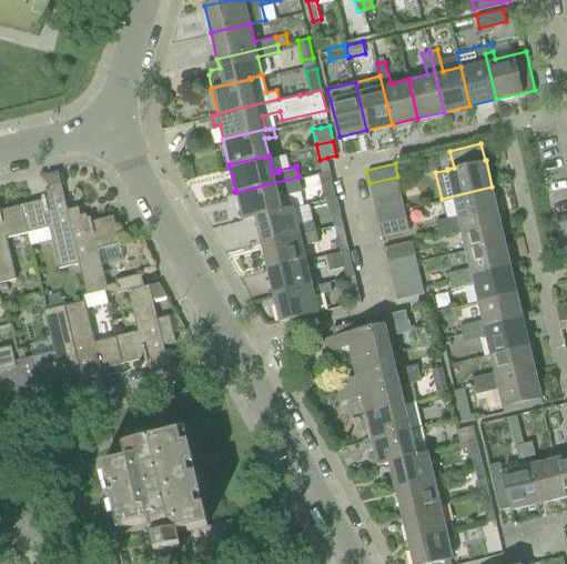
[(42,198),(21,203),(27,228),(28,230),(49,224),(59,265),(79,261),(68,208),(61,182),(58,170),(46,173),(50,192),(41,193),(42,198)]
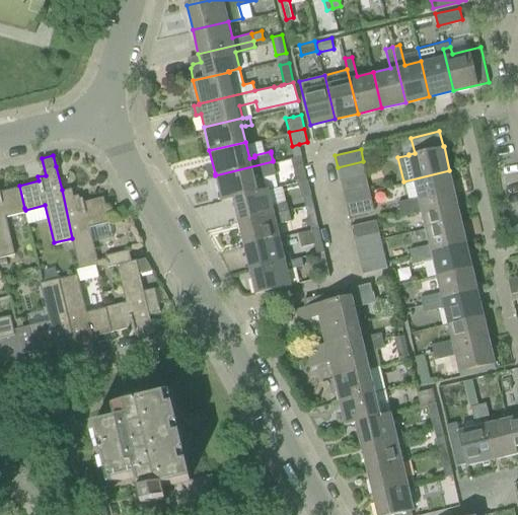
[(293,163),(292,163),(296,180),(299,179),(306,178),(306,177),(302,160),(293,163)]
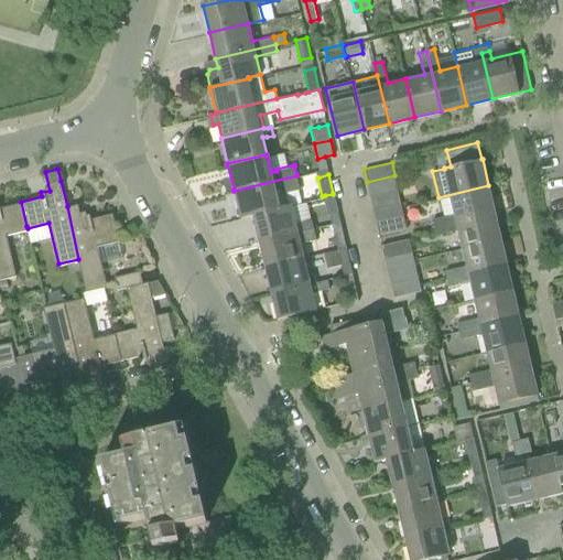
[(296,175),(234,191),(239,215),(252,212),(279,205),(277,195),(274,189),(281,186),(282,192),(300,187),(296,175)]
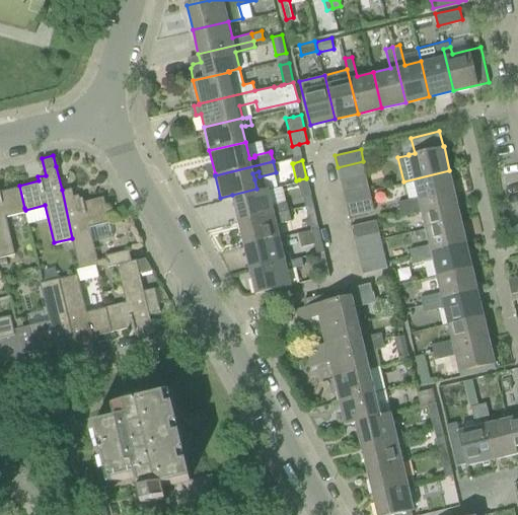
[(338,167),(341,179),(366,173),(363,161),(338,167)]
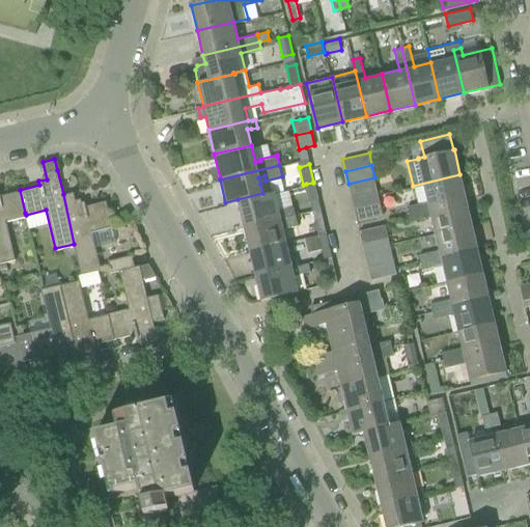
[(407,204),(409,212),(466,198),(459,174),(413,186),(423,184),(427,200),(407,204)]
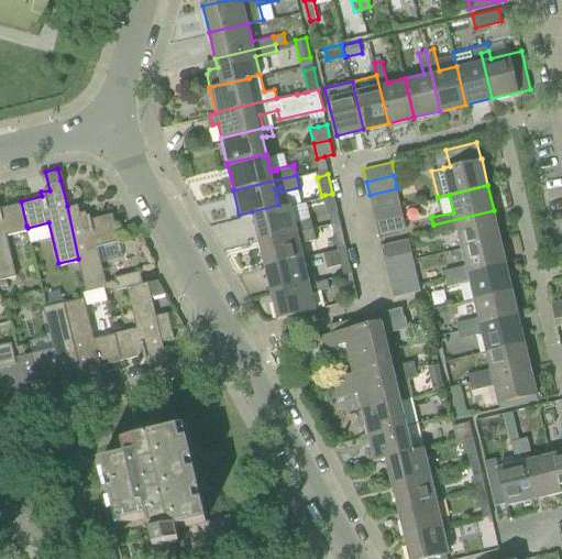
[(370,195),(373,207),(400,201),(397,188),(370,195)]
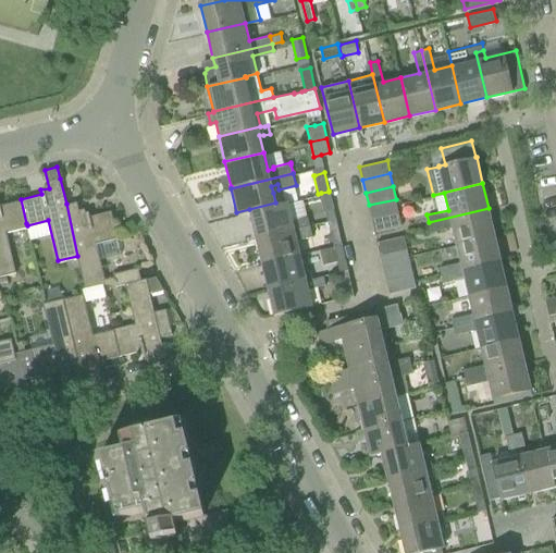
[(329,192),(321,193),(324,208),(333,206),(330,191),(329,192)]
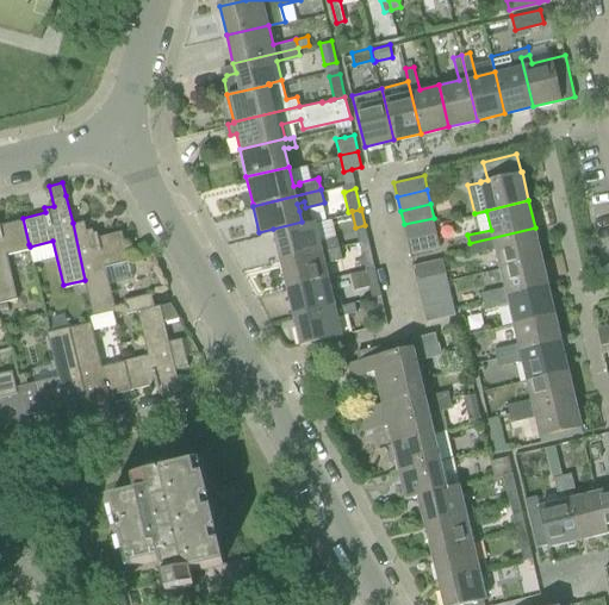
[(0,300),(17,297),(7,251),(30,247),(29,244),(23,218),(0,224),(0,223),(0,300)]
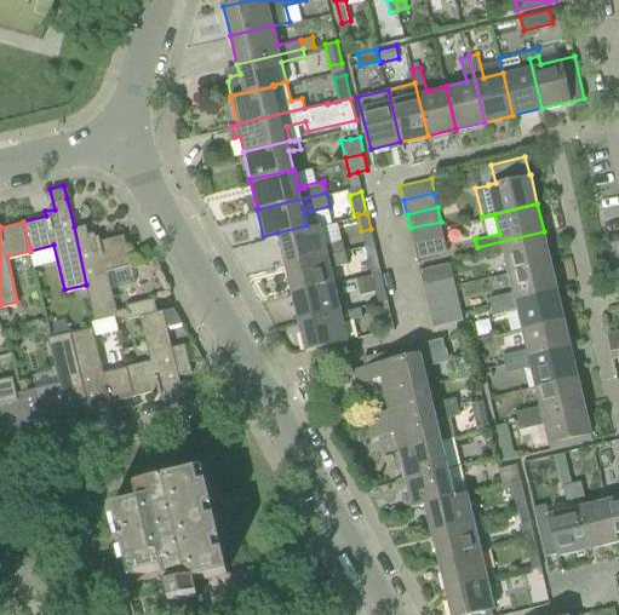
[(411,228),(413,242),(443,235),(441,222),(411,228)]
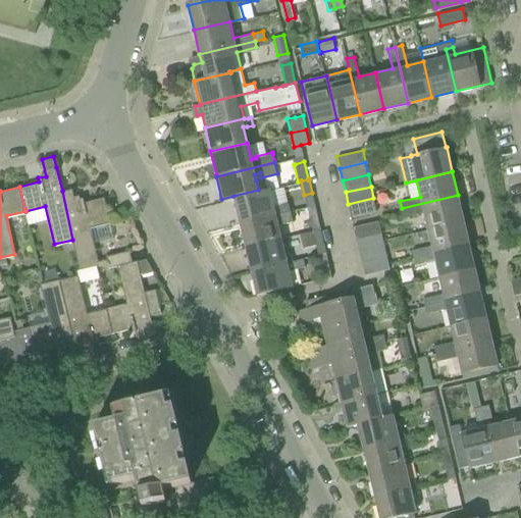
[(72,188),(62,191),(72,240),(80,267),(99,262),(90,225),(110,221),(104,197),(84,202),(83,198),(74,200),(72,188)]
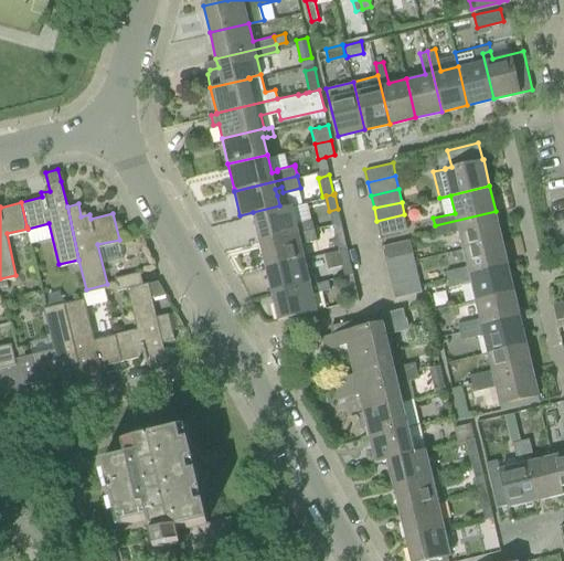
[(279,205),(253,212),(258,239),(258,240),(314,228),(314,225),(311,219),(296,222),(290,203),(279,205)]
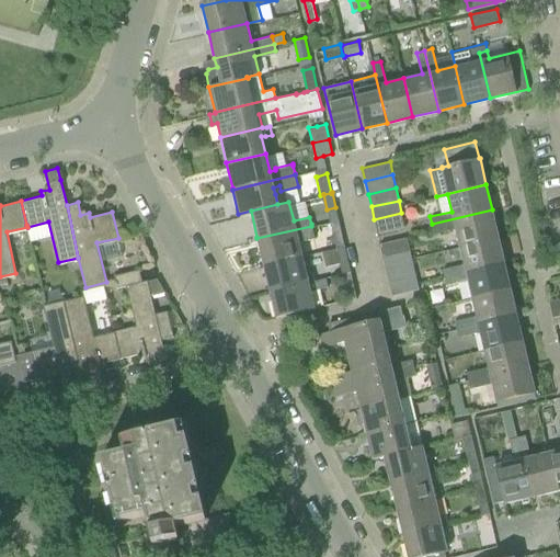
[(456,227),(459,245),(498,236),(492,209),(432,224),(434,232),(456,227)]
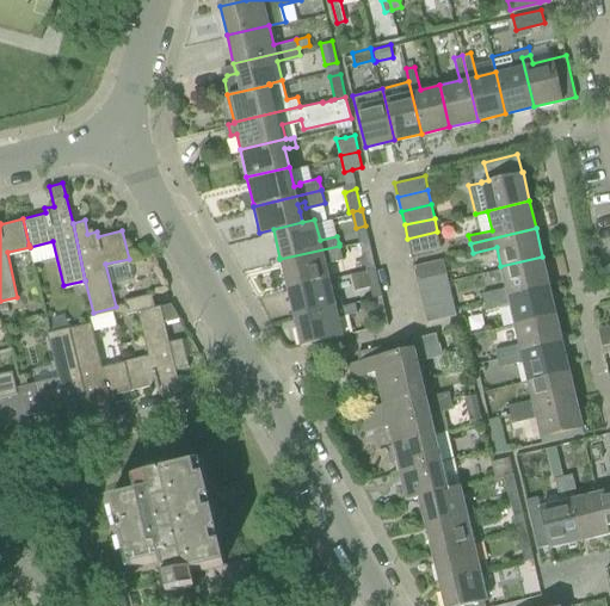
[(437,232),(407,239),(411,253),(441,246),(437,232)]
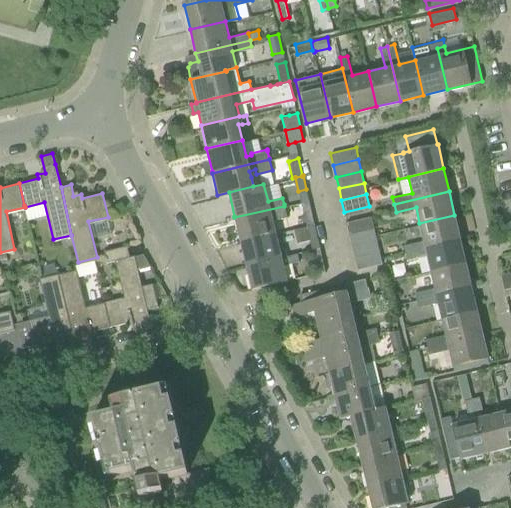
[(284,206),(234,217),(240,240),(275,232),(271,216),(276,215),(277,218),(286,216),(284,206)]
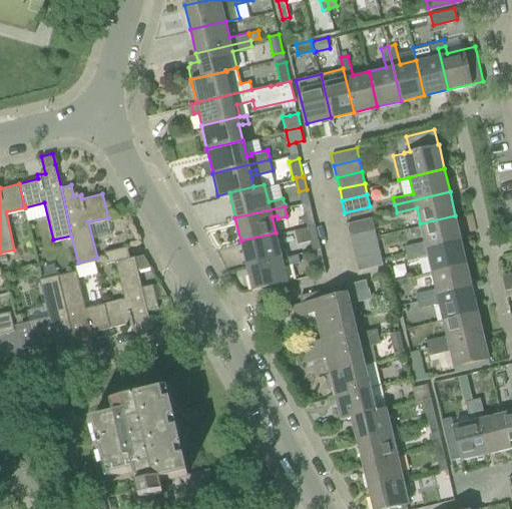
[(304,211),(308,225),(315,223),(312,209),(304,211)]
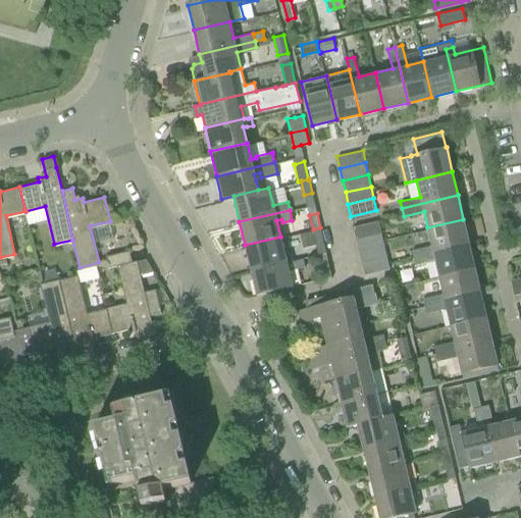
[(411,249),(413,256),(469,243),(463,219),(427,227),(431,244),(411,249)]
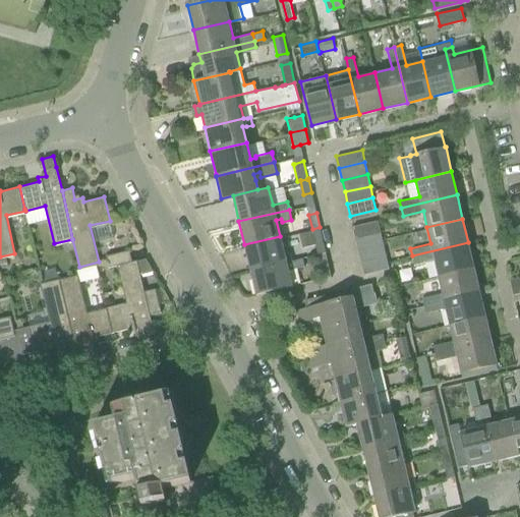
[(353,226),(355,237),(381,232),(379,220),(353,226)]
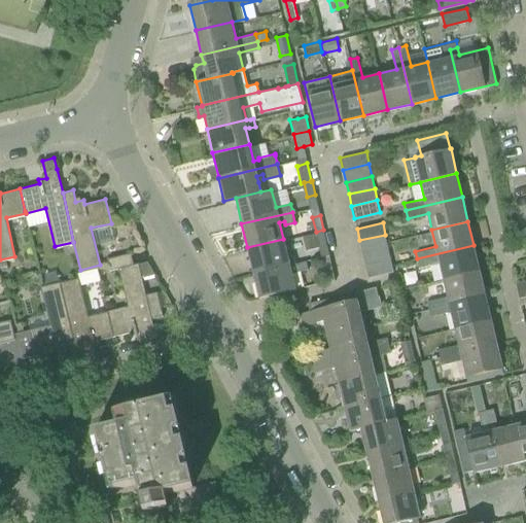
[(323,230),(316,232),(319,246),(326,244),(323,230)]
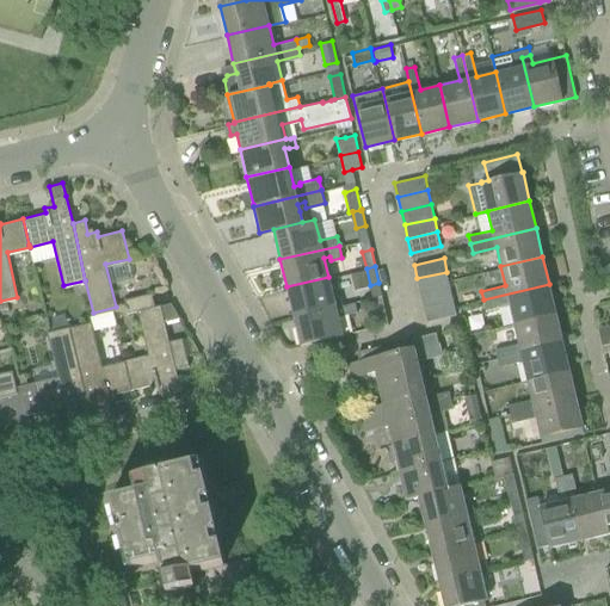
[(417,278),(420,292),(450,285),(447,272),(417,278)]
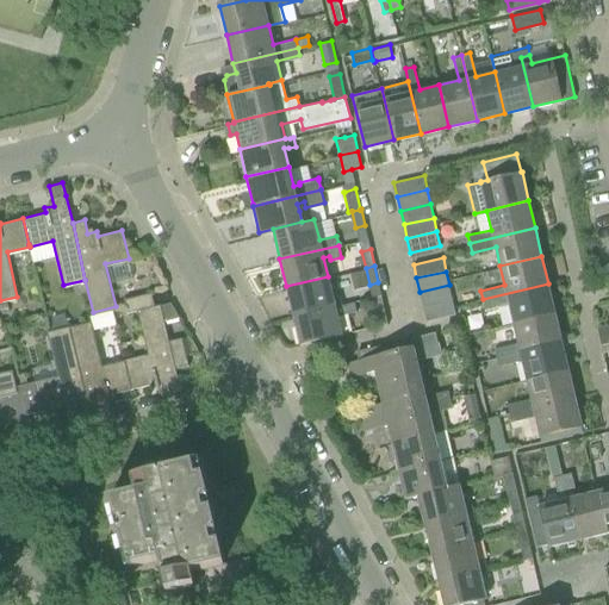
[(286,286),(292,315),(341,303),(340,294),(333,295),(328,276),(286,286)]
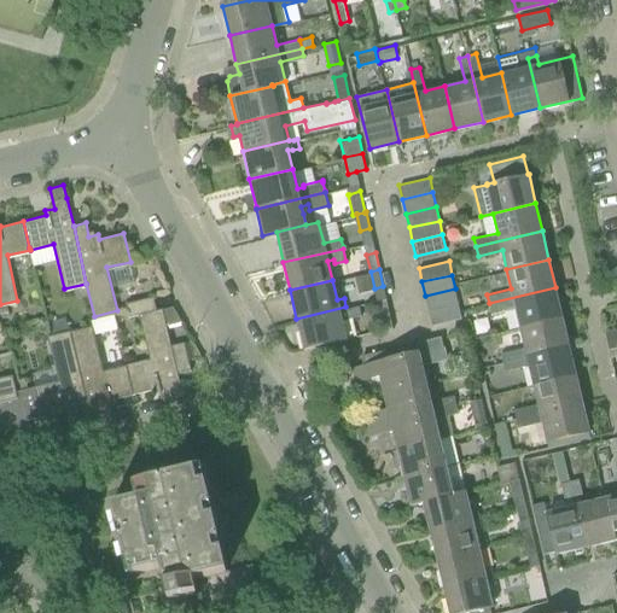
[(516,307),(521,326),(563,316),(556,287),(489,303),(492,313),(516,307)]
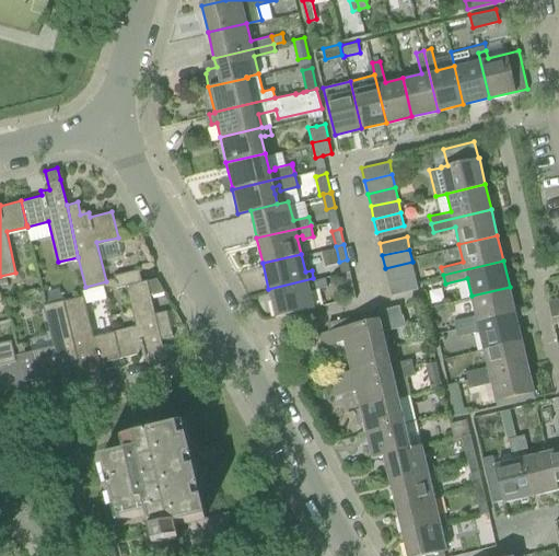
[(385,268),(388,281),(416,275),(412,262),(385,268)]
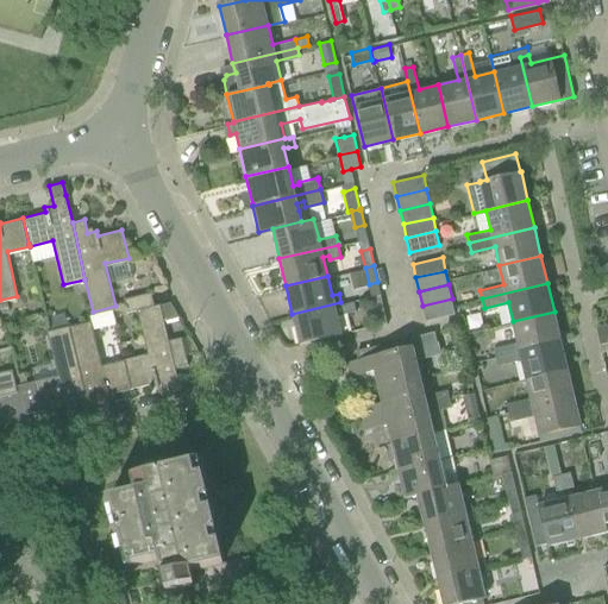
[(127,312),(136,309),(155,304),(151,290),(124,296),(127,312)]
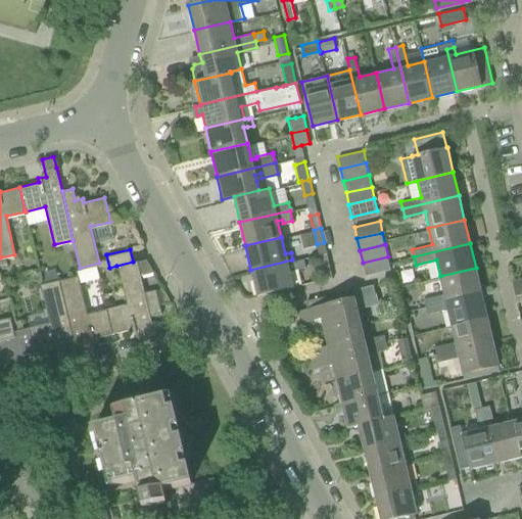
[(388,256),(363,263),(366,275),(391,269),(388,256)]
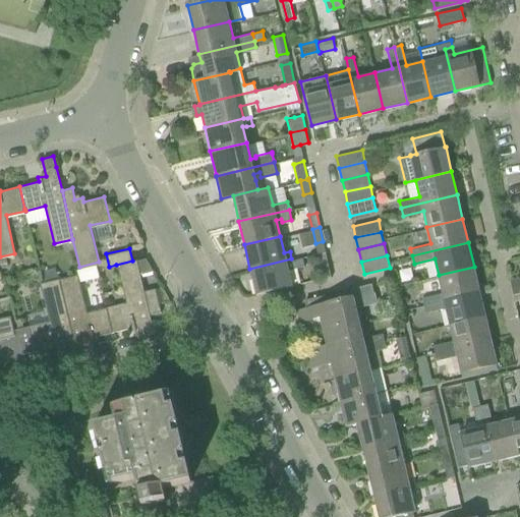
[(291,259),(249,269),(255,293),(291,285),(287,267),(293,266),(293,268),(304,265),(304,263),(302,256),(291,259)]
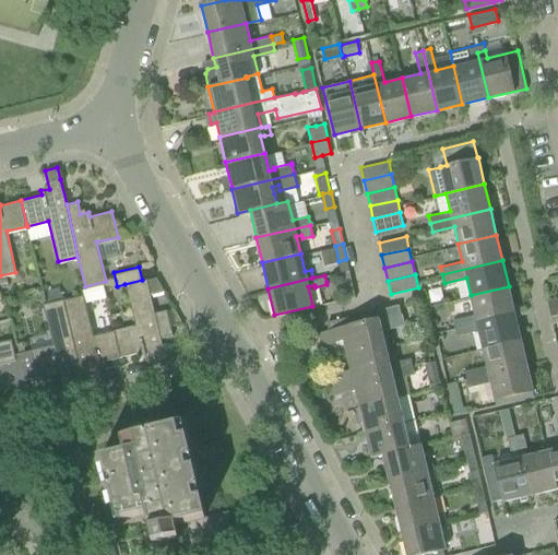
[(135,323),(115,329),(121,355),(121,356),(142,351),(143,355),(152,353),(153,359),(166,357),(166,356),(162,337),(173,334),(167,309),(155,311),(151,293),(164,290),(156,276),(146,279),(142,280),(127,284),(126,284),(135,323)]
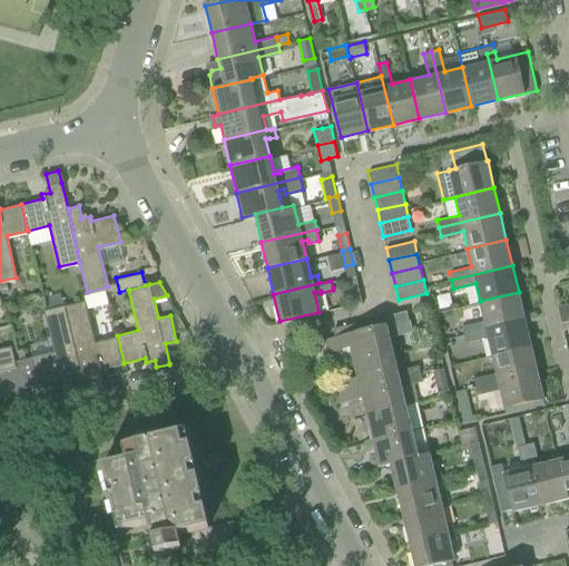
[(350,289),(353,303),(362,302),(359,286),(350,289)]
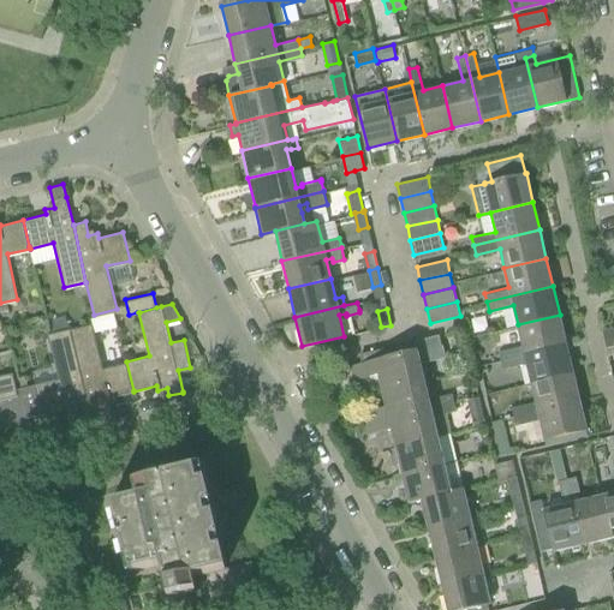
[(499,350),(501,358),(566,342),(560,315),(518,324),(523,345),(499,350)]
